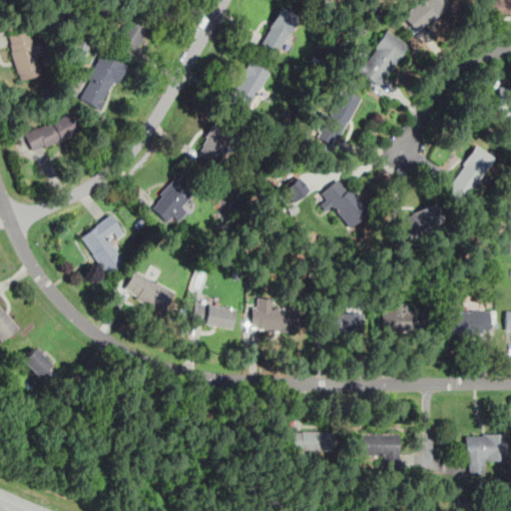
[(424,0),(405,19),(421,34),(452,3),(448,0),(424,0)]
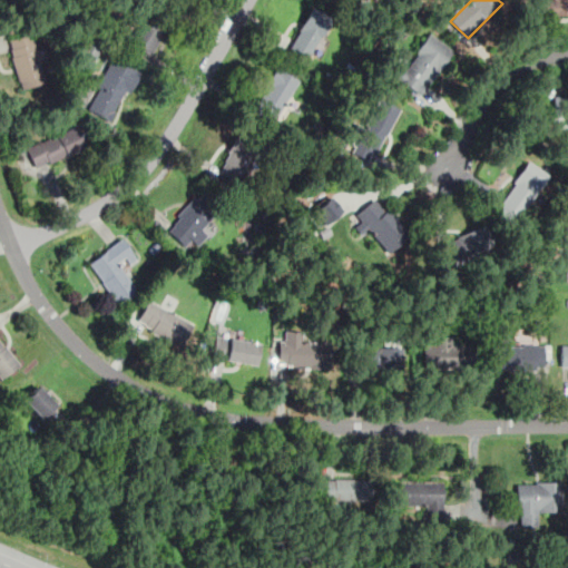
[(567,0),(541,0),(541,17),(567,17),(567,0)]
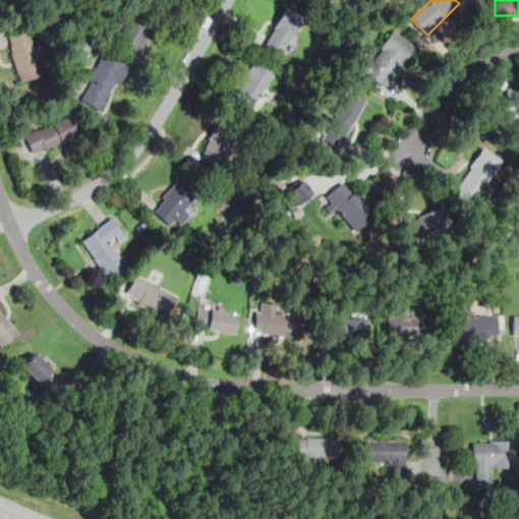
[(122,41),(140,51),(162,13),(143,2),(122,41)]
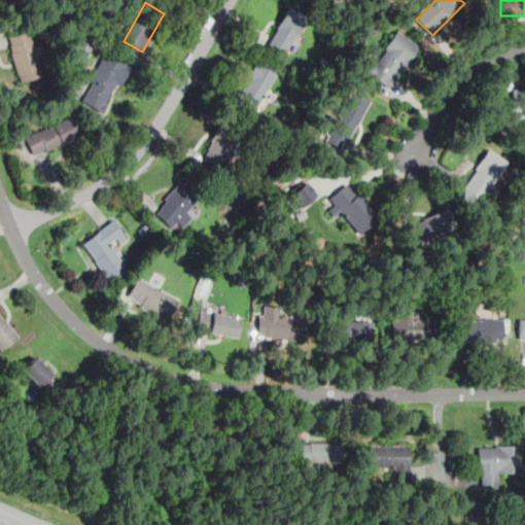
[(269,46),(287,57),(308,18),(289,8),(269,46)]
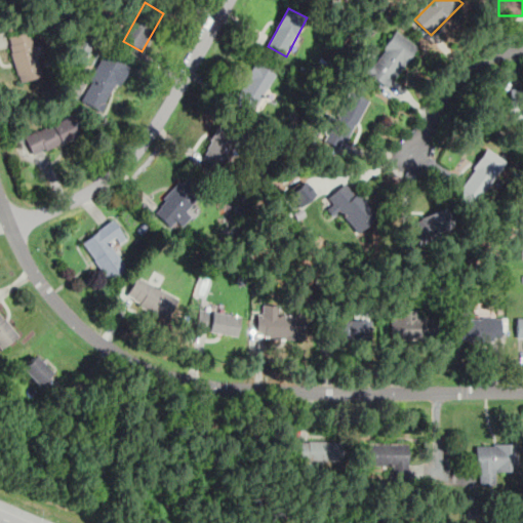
[(419,47),(394,30),(365,74),(390,90),(419,47)]
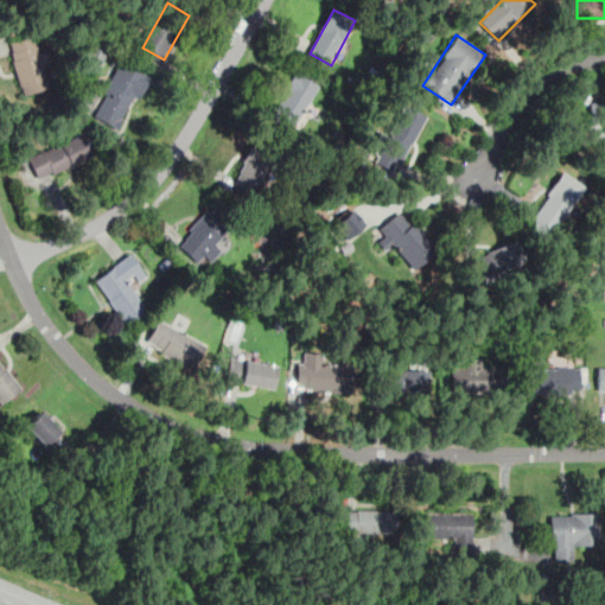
[(11,44),(23,96),(50,90),(38,38),(11,44)]
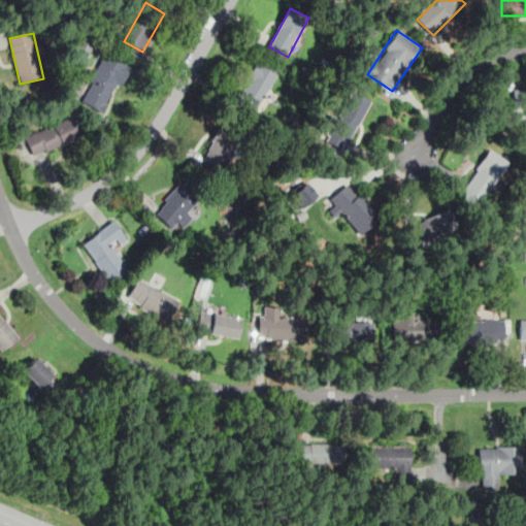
[(72,55),(87,64),(97,47),(83,37),(72,55)]
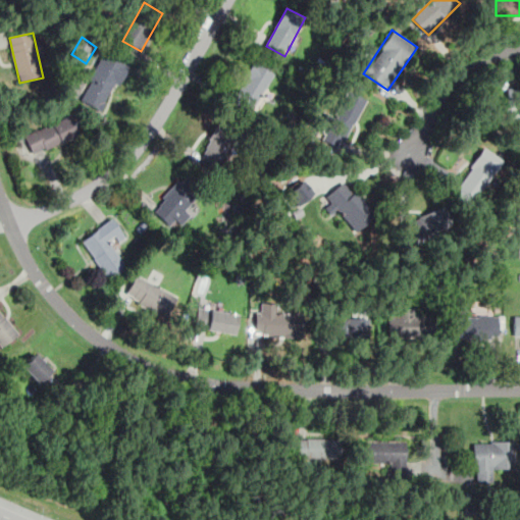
[(82,102),(107,113),(130,65),(104,54),(82,102)]
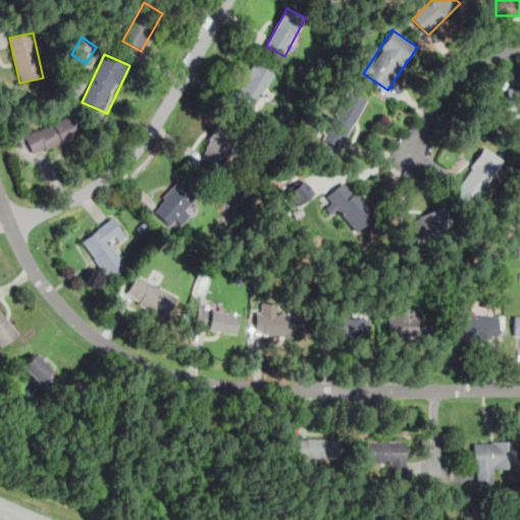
[(276,73),(254,62),(232,102),(254,114),(276,73)]
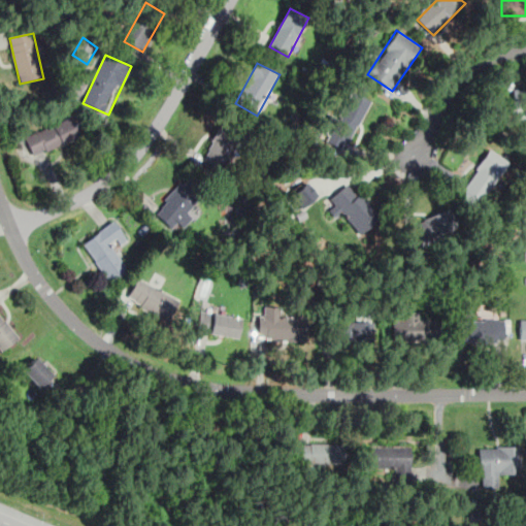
[(525,90),(515,90),(515,109),(525,109),(525,90)]
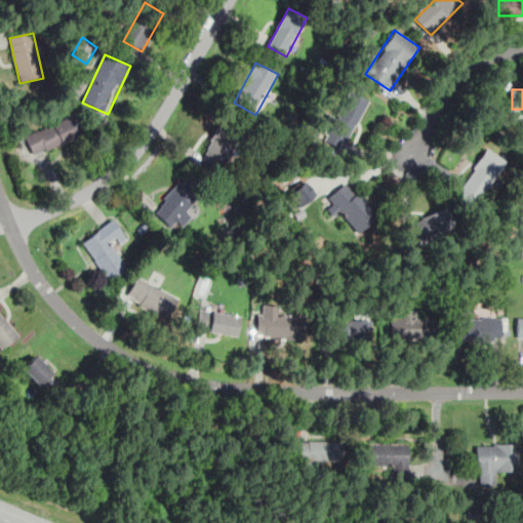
[(346,153),(370,101),(352,91),(339,118),(331,114),(322,132),(330,135),(326,144),(346,153)]
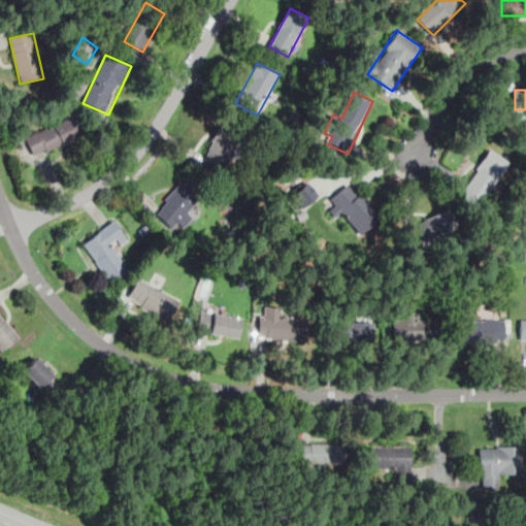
[(35,159),(83,138),(72,117),(26,137),(35,159)]
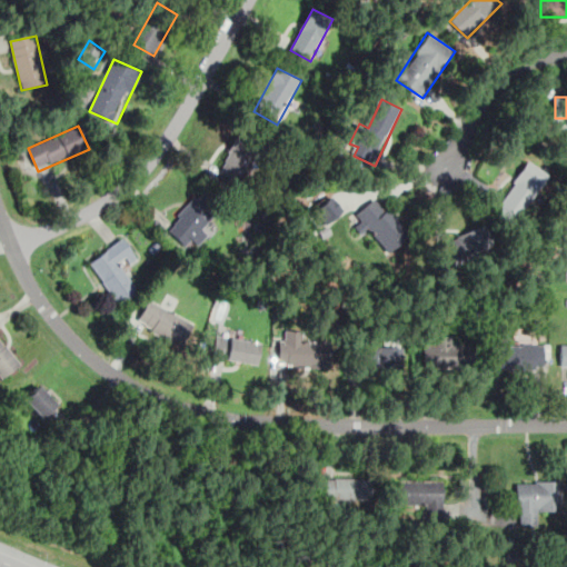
[(241,185),(261,153),(239,139),(219,170),(241,185)]
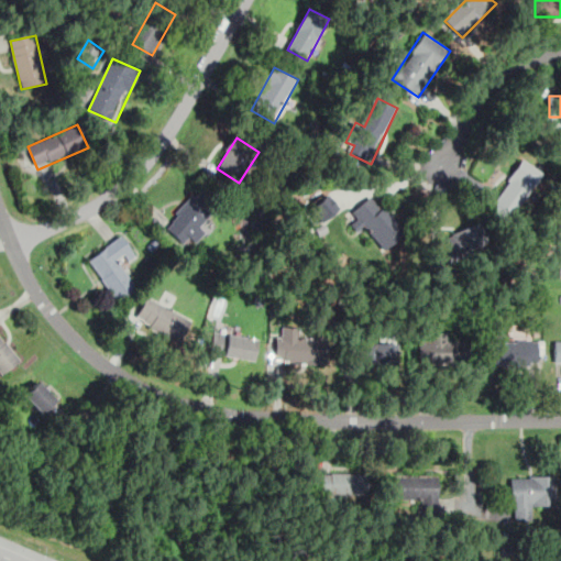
[(512,218),(546,179),(527,163),(493,202),(512,218)]
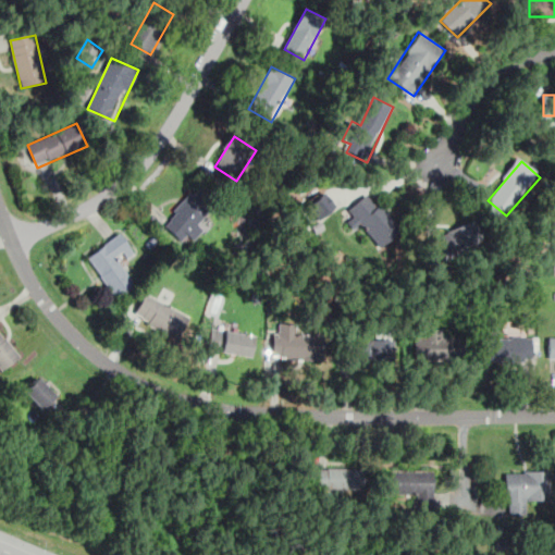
[(186,245),(216,211),(194,192),(163,225),(186,245)]
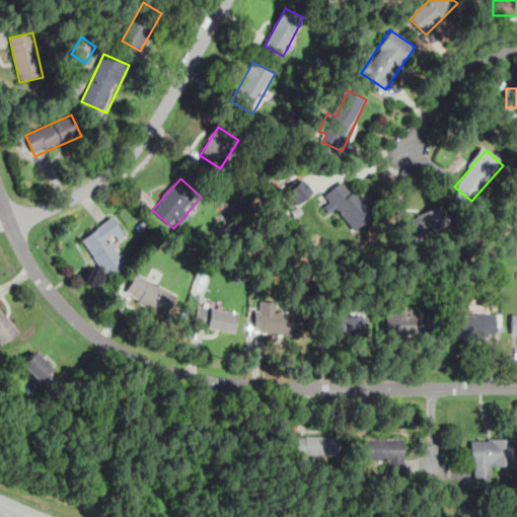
[(331,202),(325,209),(334,217),(339,212),(357,230),(375,212),(343,179),(326,197),(331,202)]
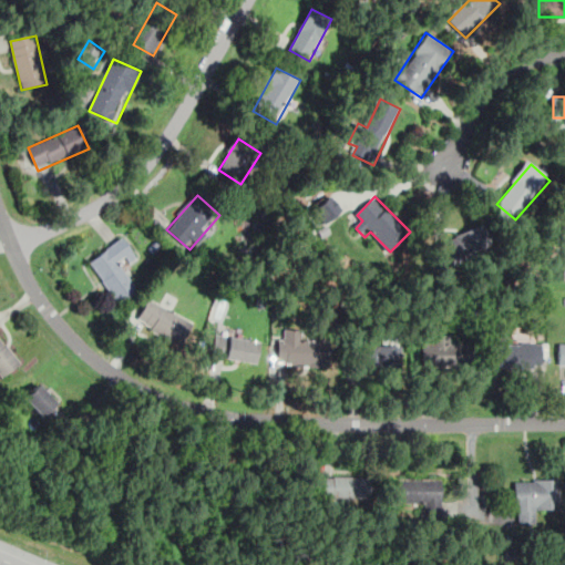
[(343,213),(331,197),(314,212),(325,226),(343,213)]
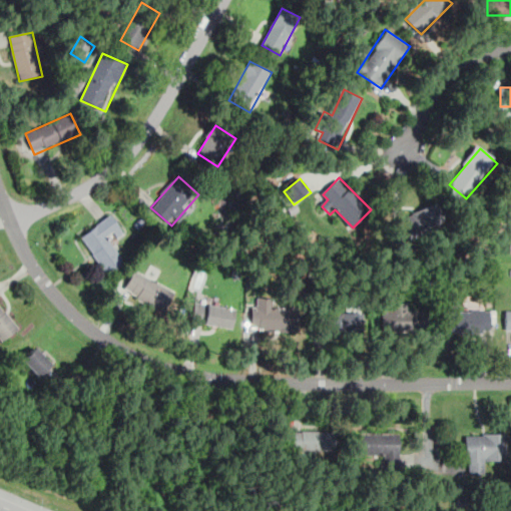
[(446,221),(437,203),(398,222),(407,239),(446,221)]
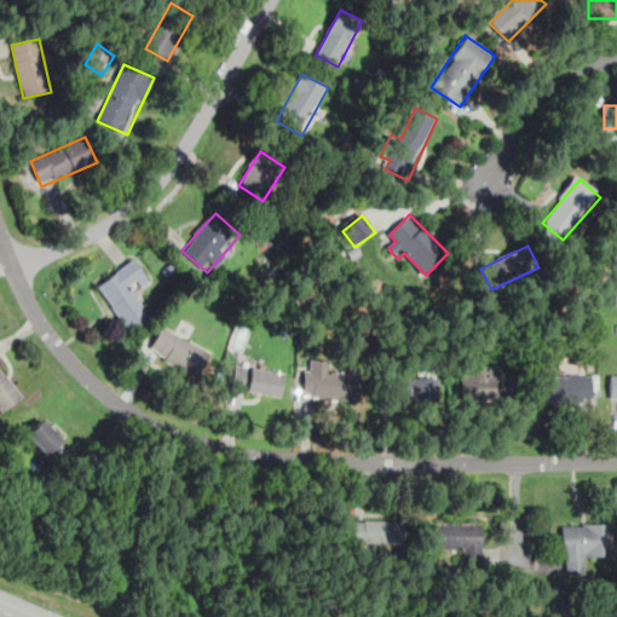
[(98,287),(131,334),(153,319),(133,293),(150,282),(134,260),(98,287)]
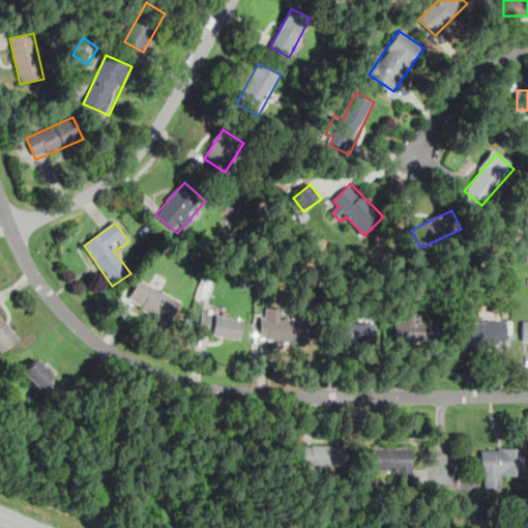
[(180,299),(138,281),(127,304),(170,323),(180,299)]
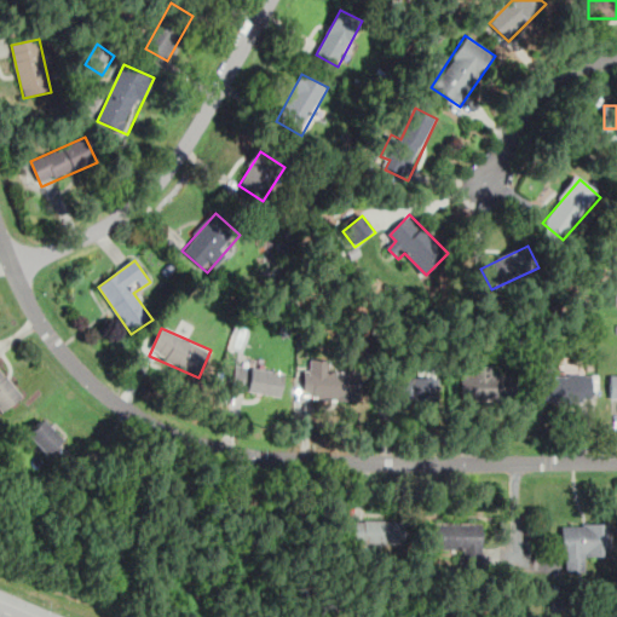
[(329,374),(330,362),(307,362),(306,399),(357,401),(358,375),(329,374)]
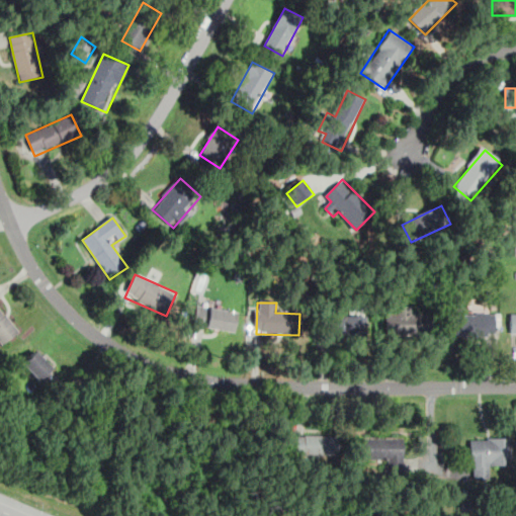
[(194,326),(235,334),(238,313),(198,306),(194,326)]
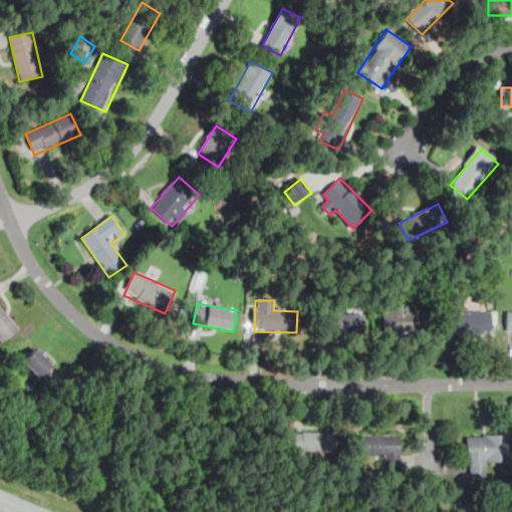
[(0,339),(3,343),(20,329),(0,304),(0,339)]
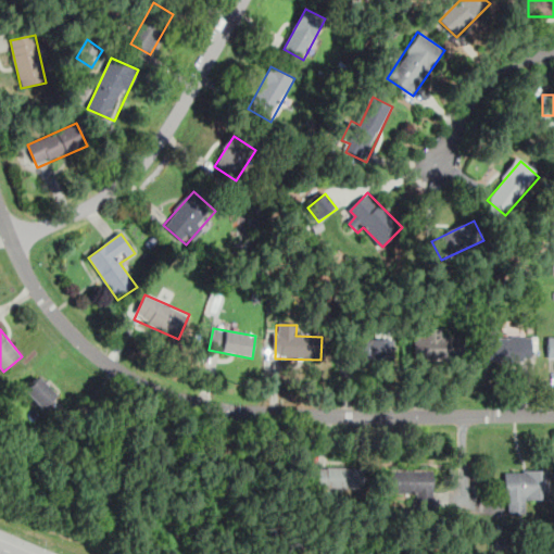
[(458,339),(443,339),(443,329),(428,329),(428,339),(415,339),(416,362),(458,361),(458,339)]
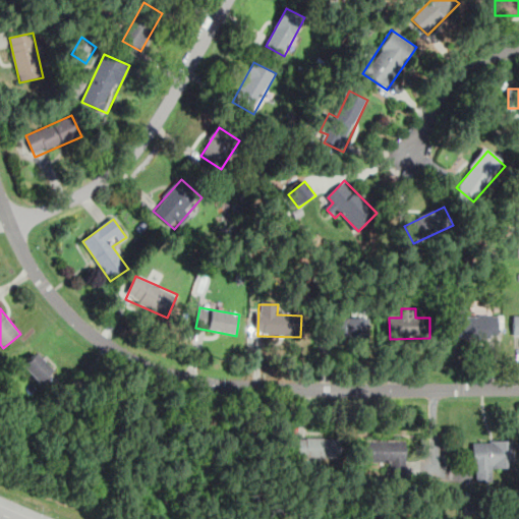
[(454,340),(500,340),(500,315),(454,315),(454,340)]
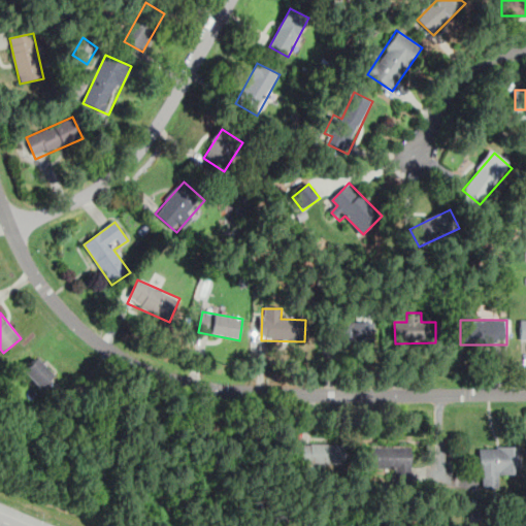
[(335,344),(373,344),(373,323),(335,323),(335,344)]
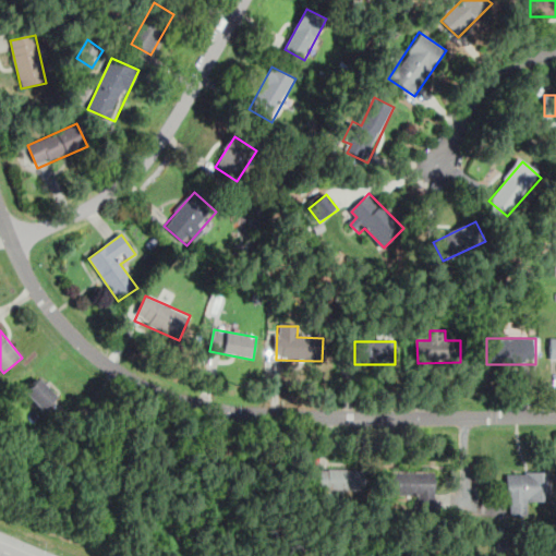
[(43,412),(59,397),(39,377),(24,394),(43,412)]
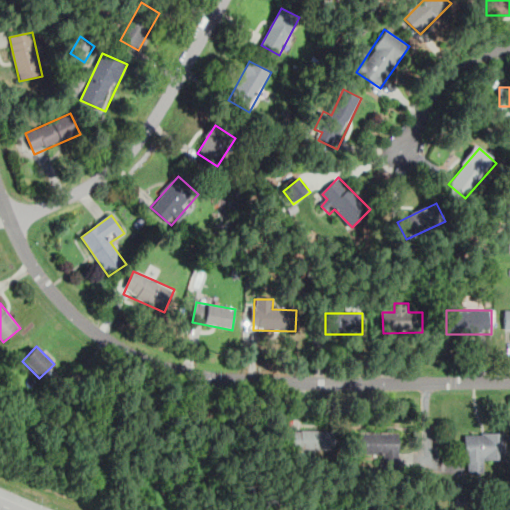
[(294,451),(335,451),(335,431),(294,431),(294,451)]
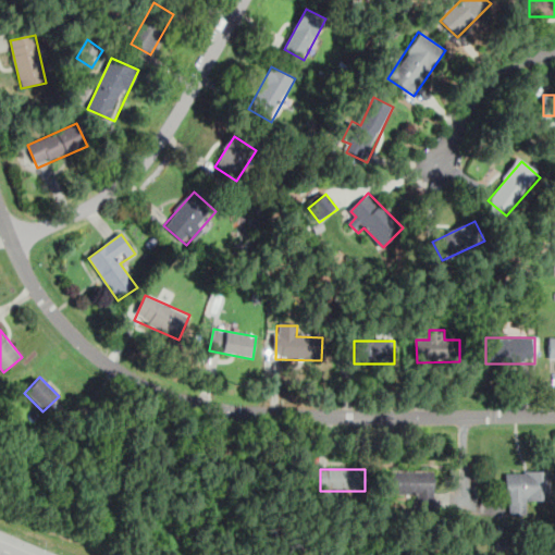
[(529,504),(553,504),(553,471),(506,472),(506,516),(529,516),(529,504)]
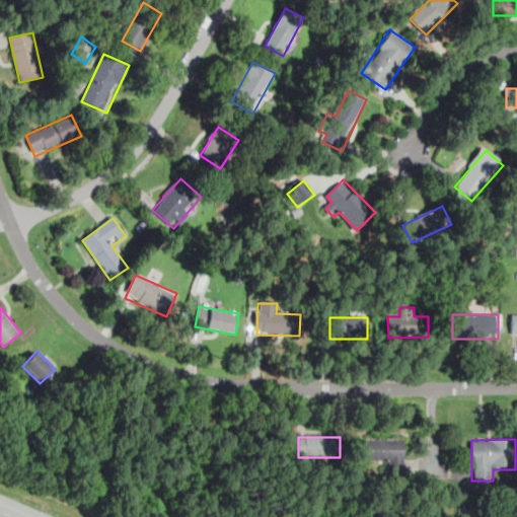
[(404,440),(363,440),(363,461),(404,461),(404,440)]
